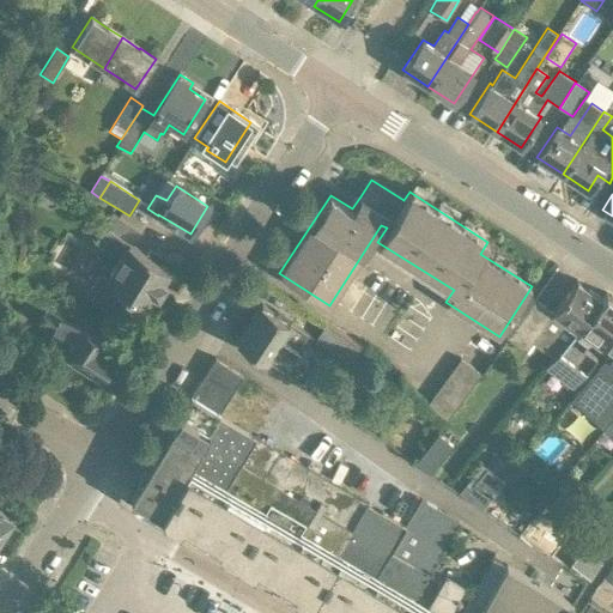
[(159,263),(163,258),(150,249),(146,255),(132,246),(140,232),(111,214),(93,241),(114,253),(117,247),(125,249),(108,278),(98,272),(85,295),(119,314),(129,296),(149,308),(170,269),(159,263)]
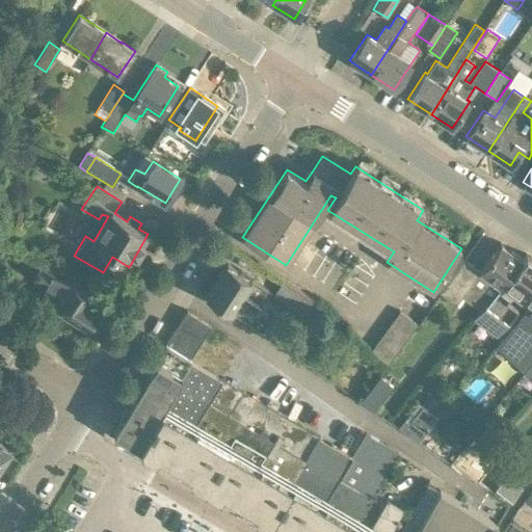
[(503,285),(521,260),(500,243),(478,271),(464,259),(440,293),(455,307),(462,297),(479,311),(499,287),(502,284),(503,285)]
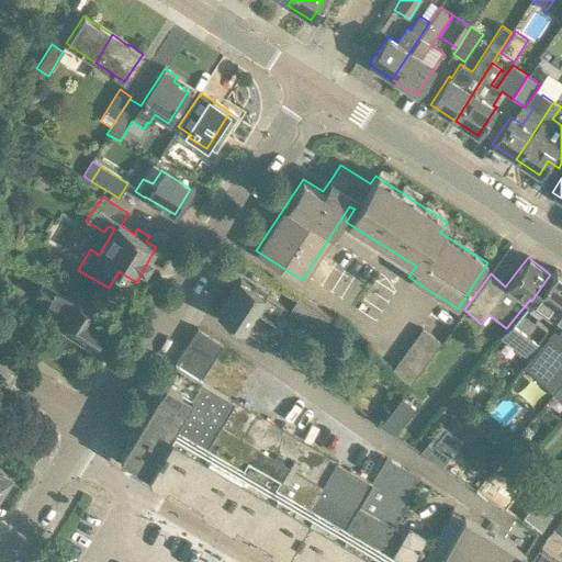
[(559,322),(561,317),(561,273),(554,268),(550,274),(531,301),(530,300),(527,303),(506,328),(498,338),(526,356),(547,328),(534,318),(542,308),(559,322)]
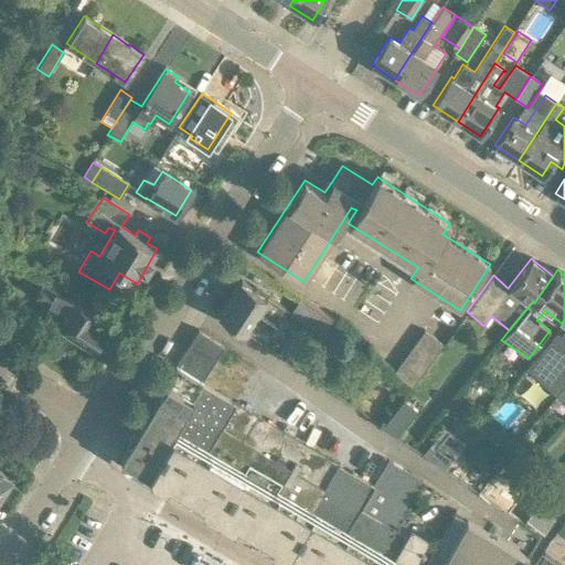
[(265,297),(243,283),(243,281),(241,280),(217,316),(246,333),(251,326),(266,336),(284,308),(268,299),(269,297),(266,295),(265,297)]
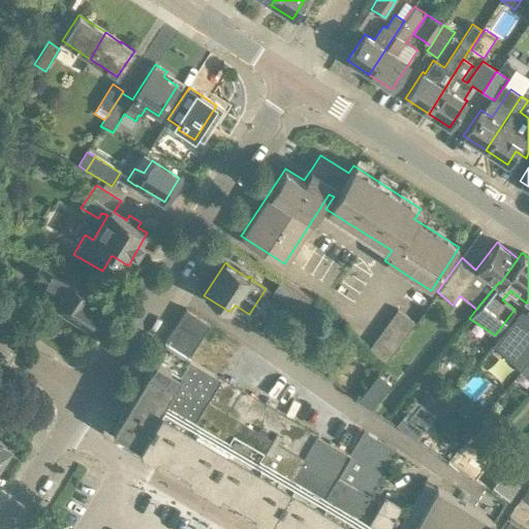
[(88,327),(99,310),(96,308),(101,301),(86,291),(70,281),(50,271),(38,266),(32,279),(64,293),(56,306),(88,327)]
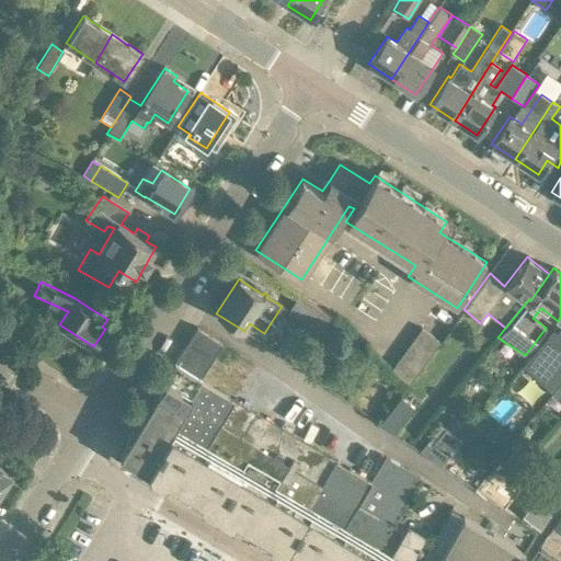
[(324,336),(335,320),(298,296),(287,312),(324,336)]
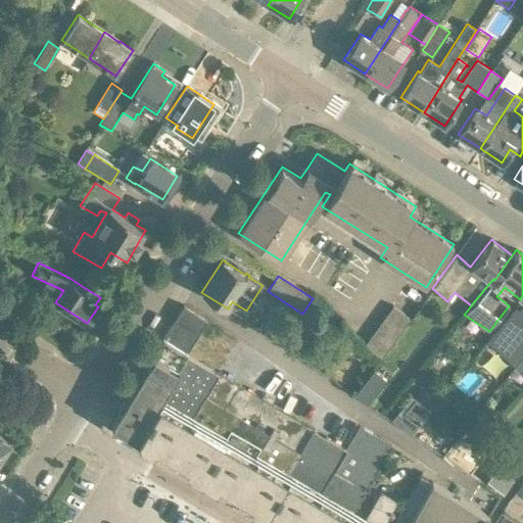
[(522,353),(522,295),(520,299),(522,300),(486,343),(506,359),(513,366),(522,353)]
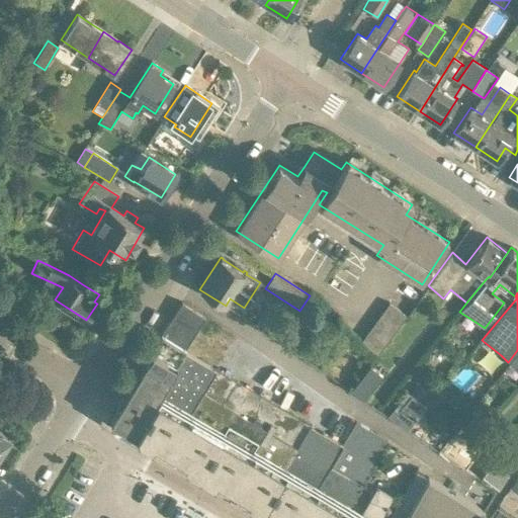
[(205,319),(181,303),(110,419),(137,435),(185,351),(205,319)]
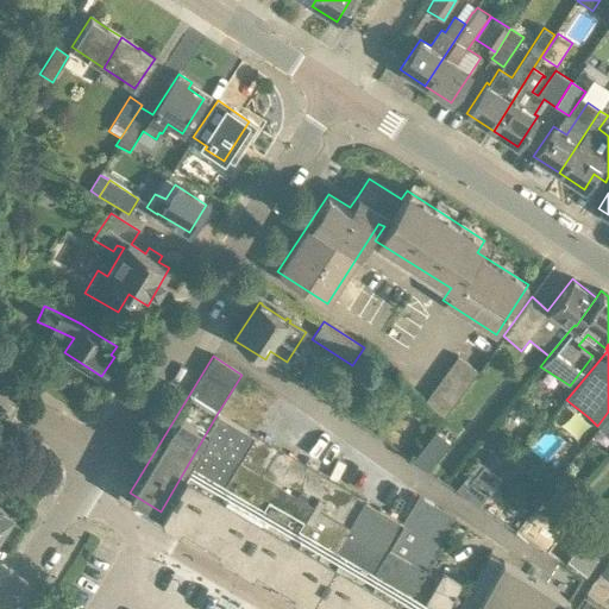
[(469,383),(477,371),(457,357),(449,368),(469,383)]
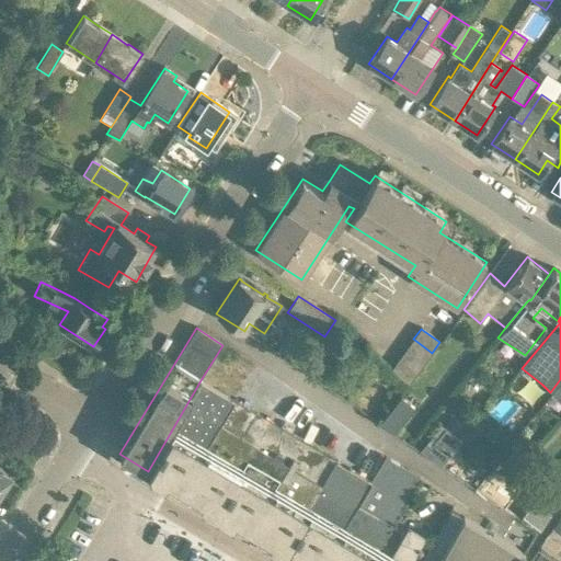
[(432,353),(413,339),(405,350),(424,364),(432,353)]
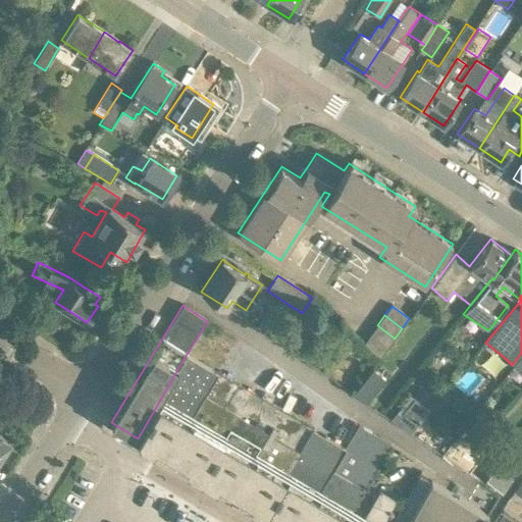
[(395,338),(377,325),(370,335),(387,349),(395,338)]
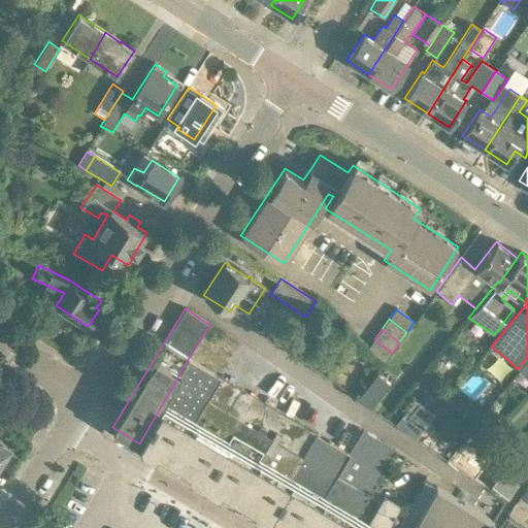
[(392,353),(374,339),(367,350),(385,362),(392,353)]
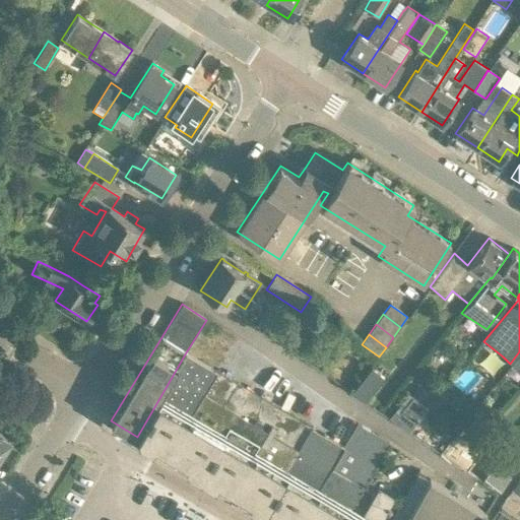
[(519,351),(510,364),(512,365),(510,367),(519,375),(519,351)]
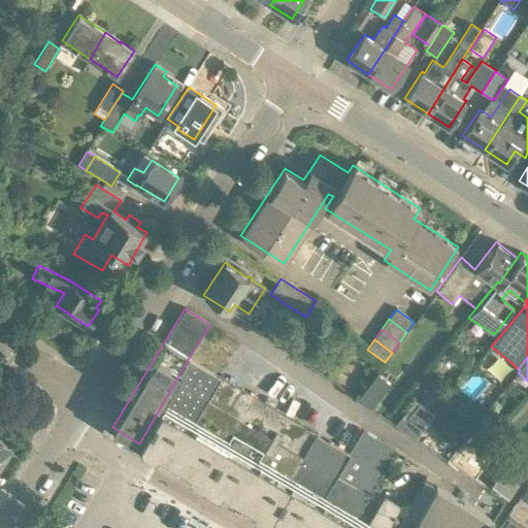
[(253,395),(189,358),(139,443),(204,481),(253,395)]
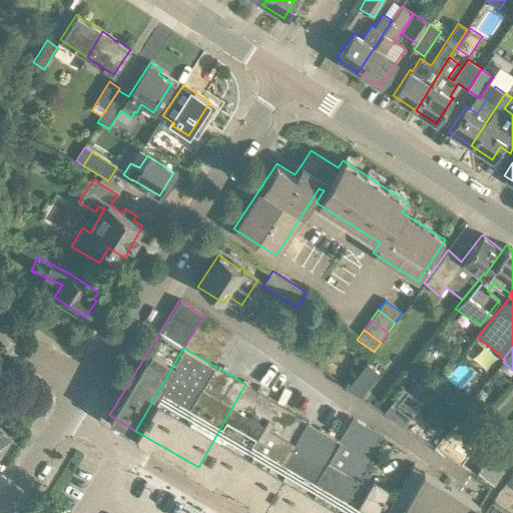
[(359,396),(378,371),(367,362),(347,388),(359,396)]
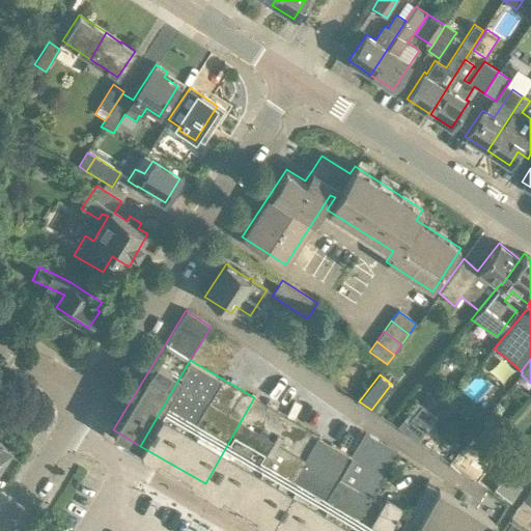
[(419,404),(437,419),(447,408),(429,393),(419,404)]
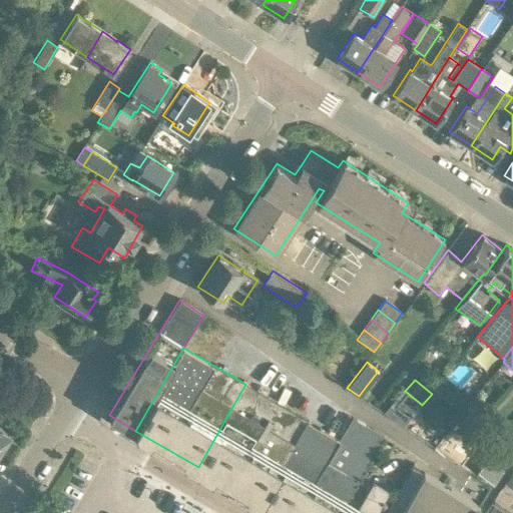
[(309,421),(245,384),(198,467),(262,505),(309,421)]
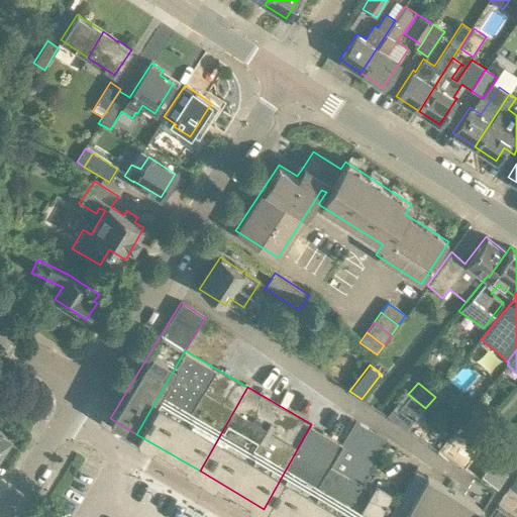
[(406,430),(425,408),(408,394),(390,418),(406,430)]
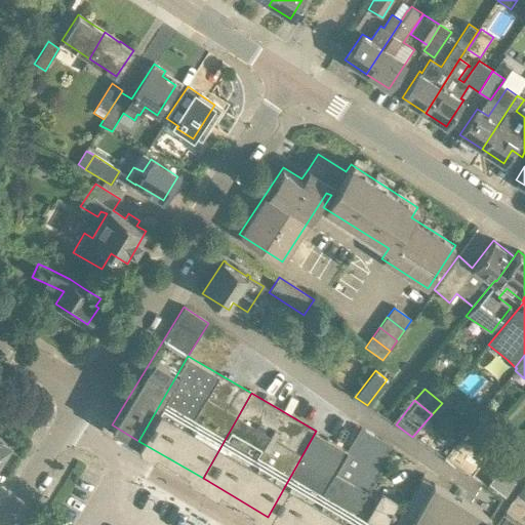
[(348,449),(316,431),(268,517),(281,524),(346,524),(354,512),(393,446),(360,428),(348,449)]
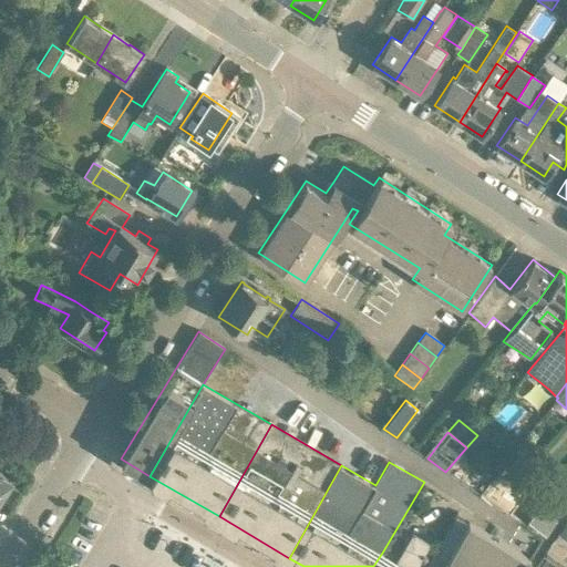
[(0,495),(10,480),(0,472),(0,495)]
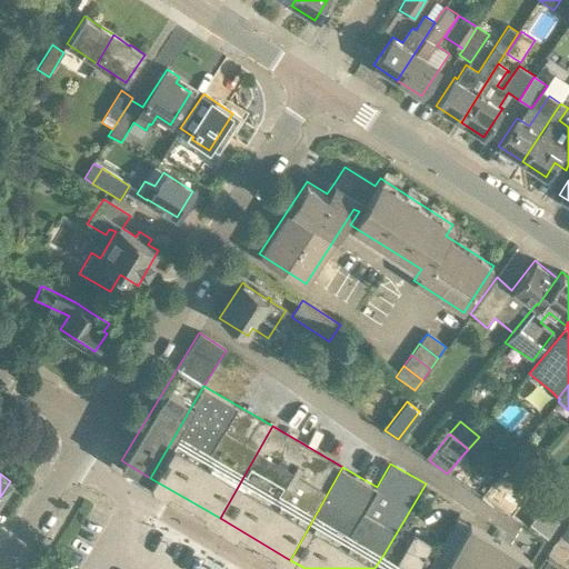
[(540,509),(529,525),(545,537),(557,520),(540,509)]
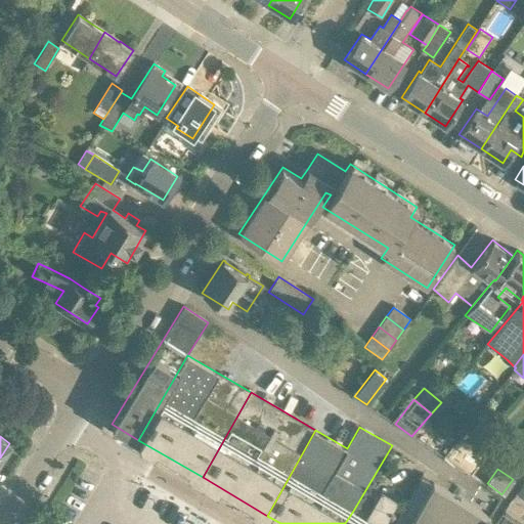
[(394,523),(487,523),(492,516),(435,482),(413,518),(401,511),(394,523)]
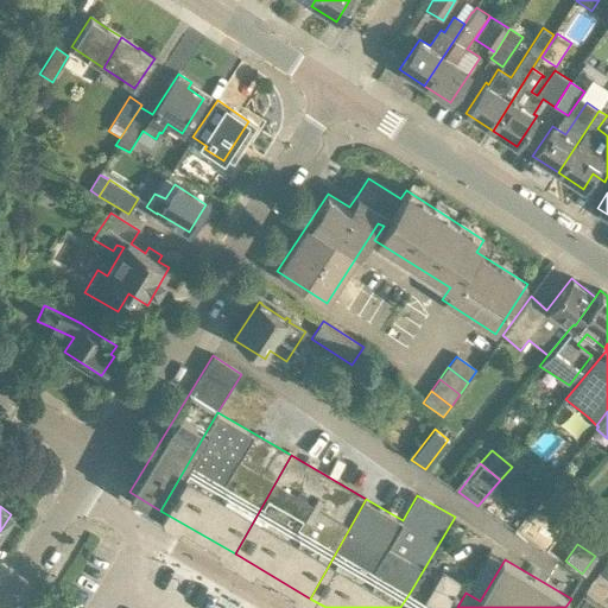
[(607,565),(605,563),(597,574),(607,580),(607,565)]
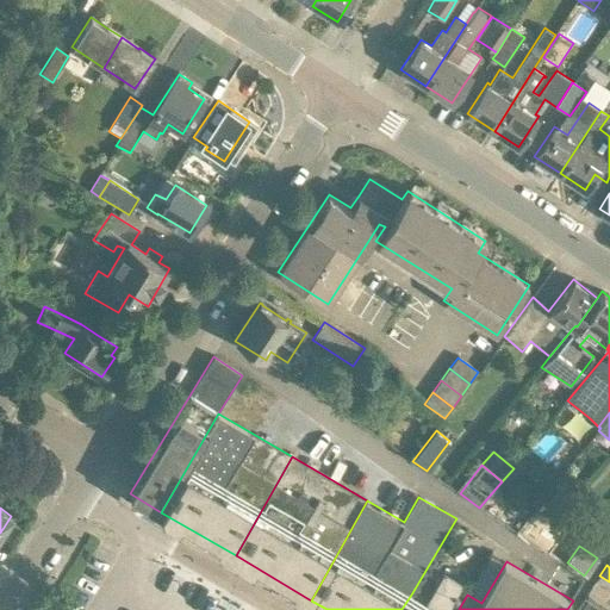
[(425,603),(411,595),(402,609),(447,609),(464,584),(443,572),(425,603)]
